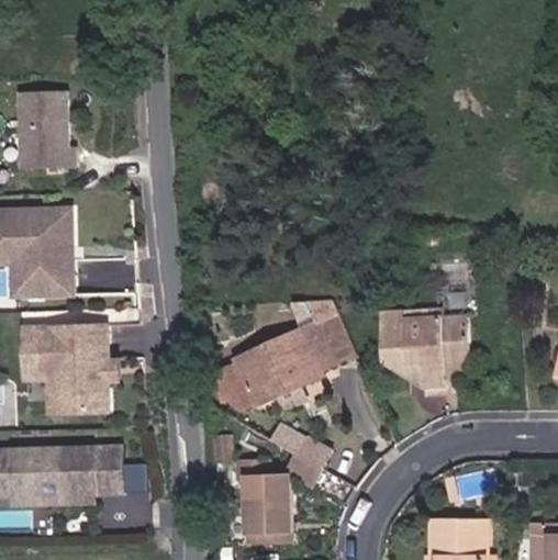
[(76,166),(75,145),(68,145),(67,134),(62,129),(62,123),(67,118),(66,89),(18,91),(20,167),(76,166)]
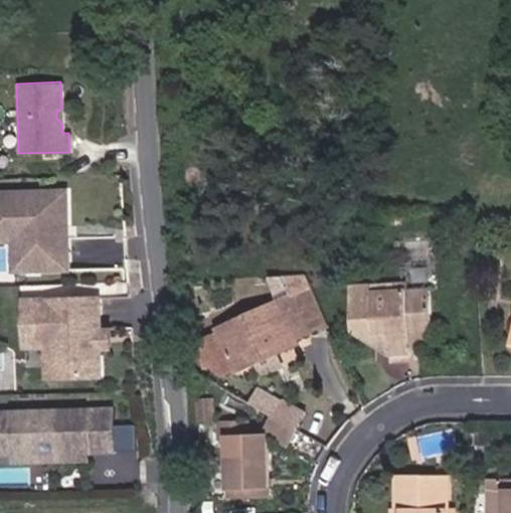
[(65,226),(64,189),(0,191),(0,233),(30,233),(31,269),(67,269),(66,234),(61,234),(60,226),(65,226)]
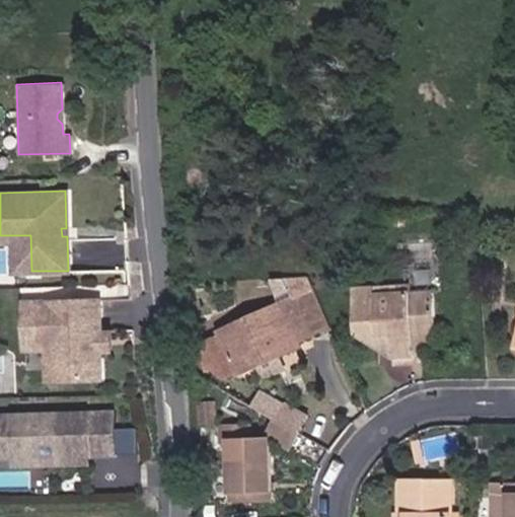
[(31,271),(30,235),(0,235),(0,241),(11,241),(12,272),(31,271)]
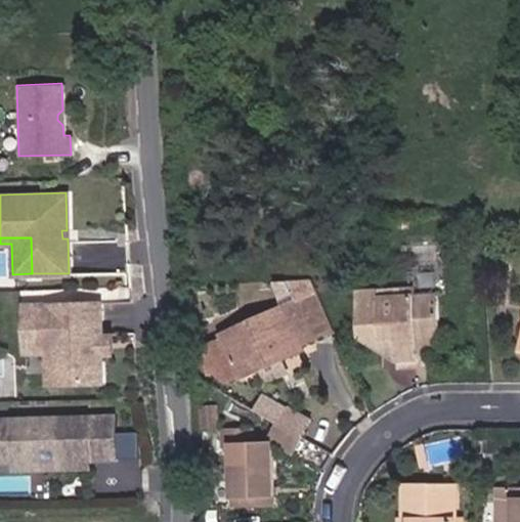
[(333,329),(310,277),(286,279),(295,300),(312,337),(333,329)]
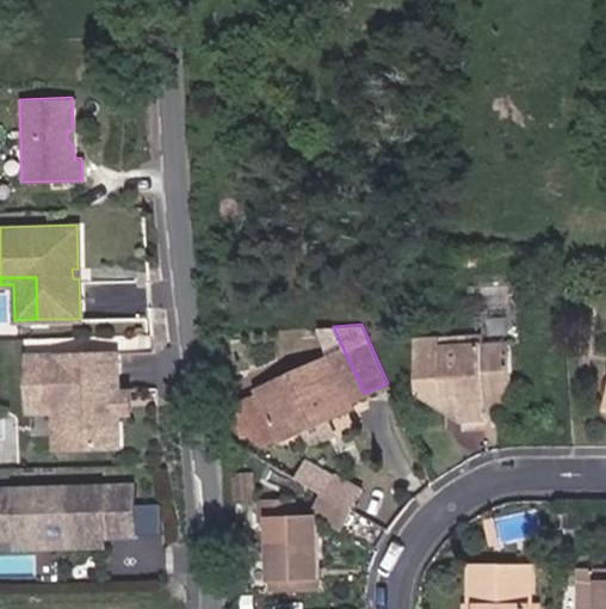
[(511,380),(508,349),(482,350),(482,343),(440,345),(439,338),(414,339),(416,383),(439,382),(439,389),(457,389),(459,420),(486,418),(484,386),(508,383),(511,380)]
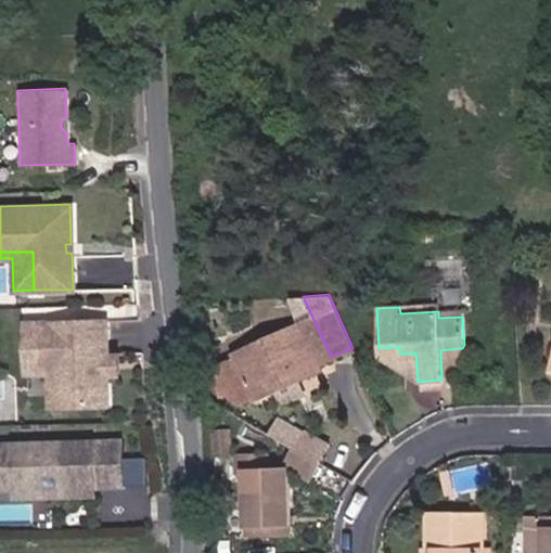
[(322,367),(320,362),(331,357),(312,318),(230,355),(231,357),(217,364),(217,365),(210,368),(221,396),(228,393),(230,398),(238,404),(276,387),(272,381),(293,371),(296,378),(322,367)]
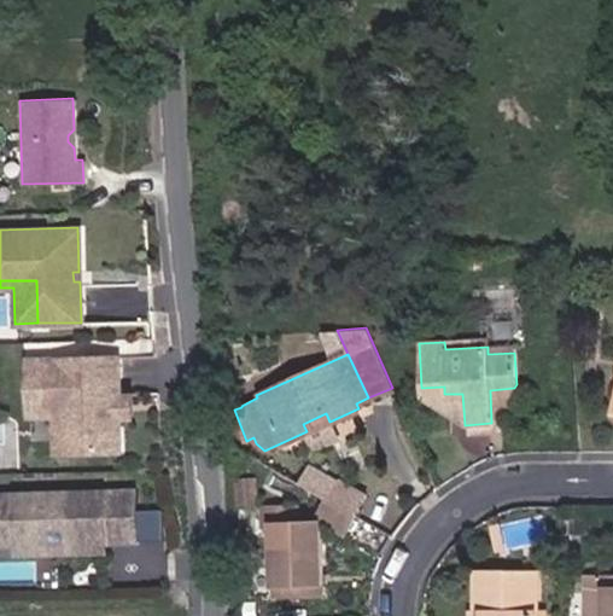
[(120,451),(118,418),(118,394),(116,355),(24,359),(25,410),(70,408),(71,452),(120,451)]
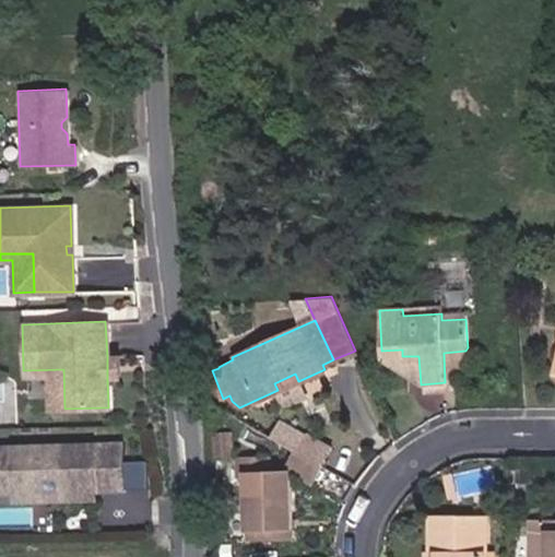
[(421,384),(418,356),(402,356),(402,350),(381,351),(421,384)]
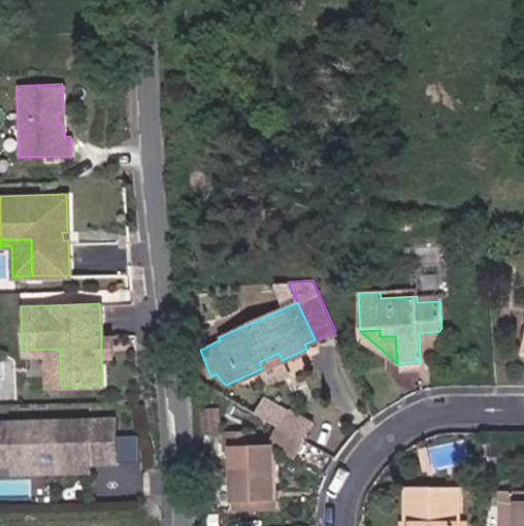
[(420,367),(439,331),(419,333),(420,361),(397,363),(398,368),(420,367)]
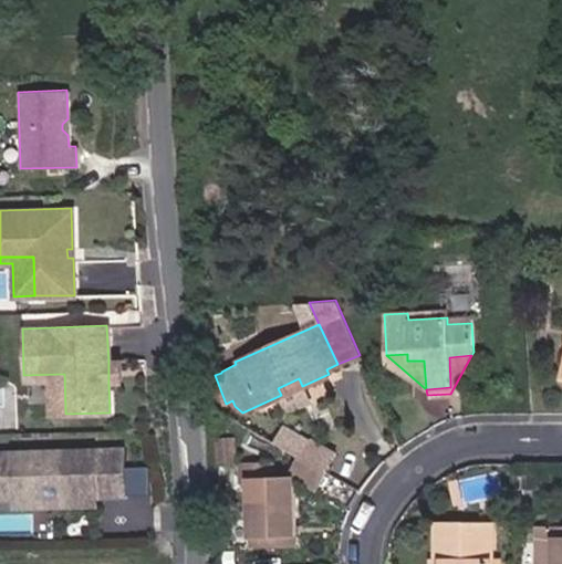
[(118,383),(118,361),(108,361),(108,383),(118,383)]
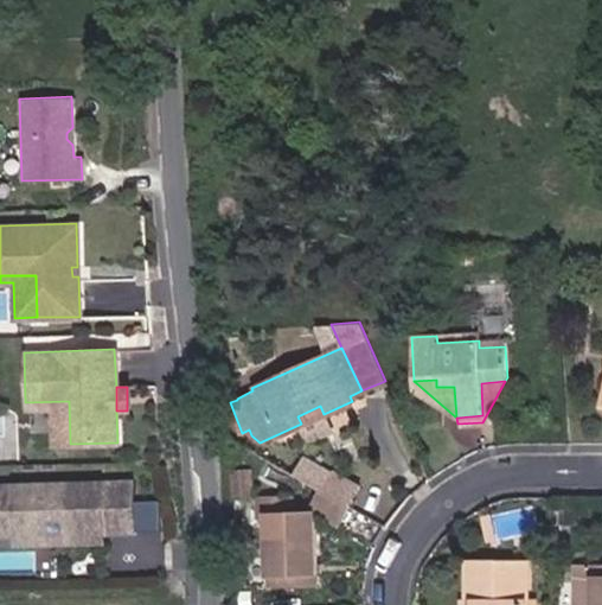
[(70,444),(69,401),(25,402),(26,409),(51,409),(52,445),(70,444)]
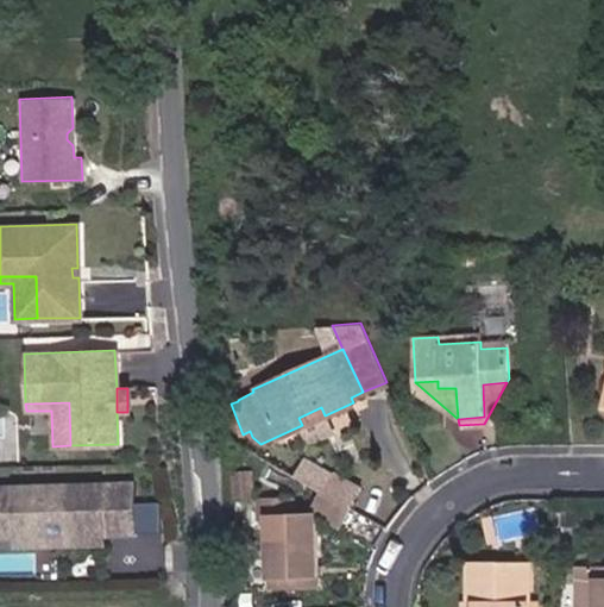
[(325,415),(321,407),(299,418),(302,425),(309,442),(332,431),(325,415)]
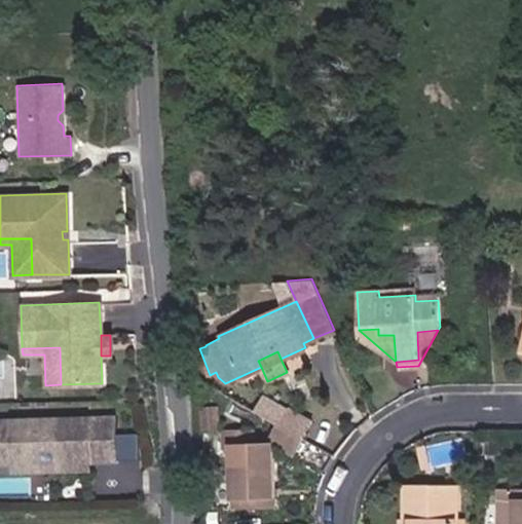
[(311,422),(293,412),(292,415),(266,400),(258,413),(282,426),(302,439),(311,422)]
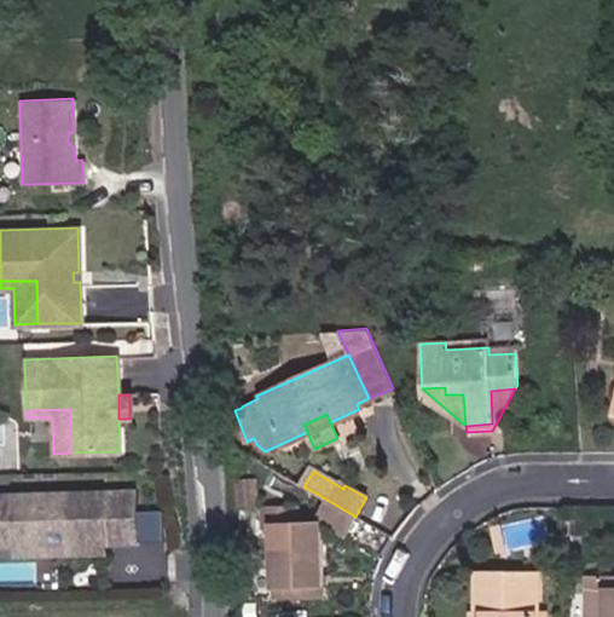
[(253,503),(252,477),(233,478),(235,505),(253,503)]
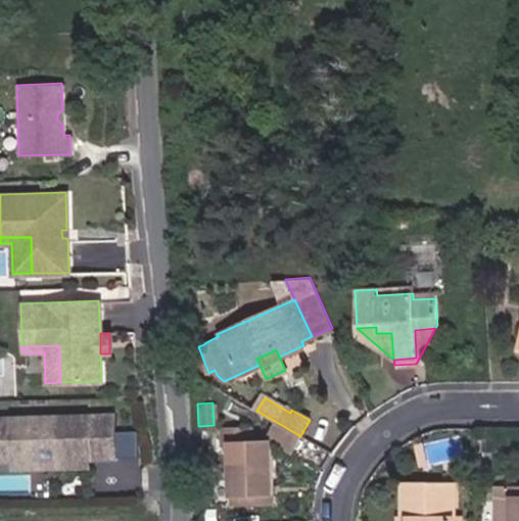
[(89,458),(88,425),(113,424),(113,413),(0,416),(0,438),(10,439),(10,460),(10,462),(89,458)]
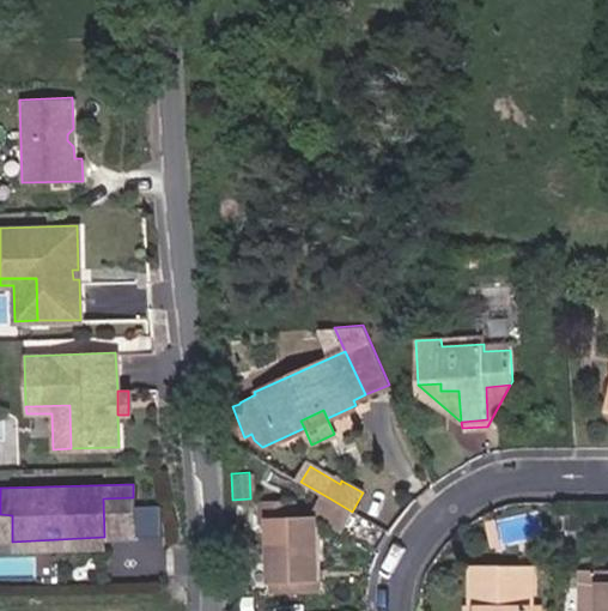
[(134,536),(133,497),(103,498),(104,537),(134,536)]
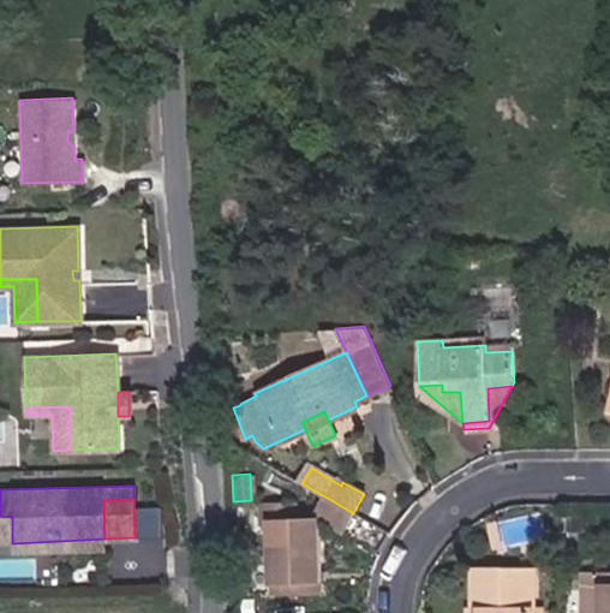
[(342,531),(353,513),(329,499),(318,517),(342,531)]
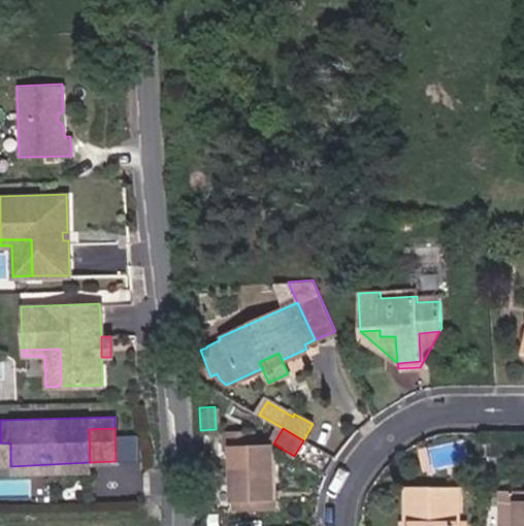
[(273,506),(270,446),(253,446),(253,431),(222,432),(222,447),(231,447),(234,507),(273,506)]
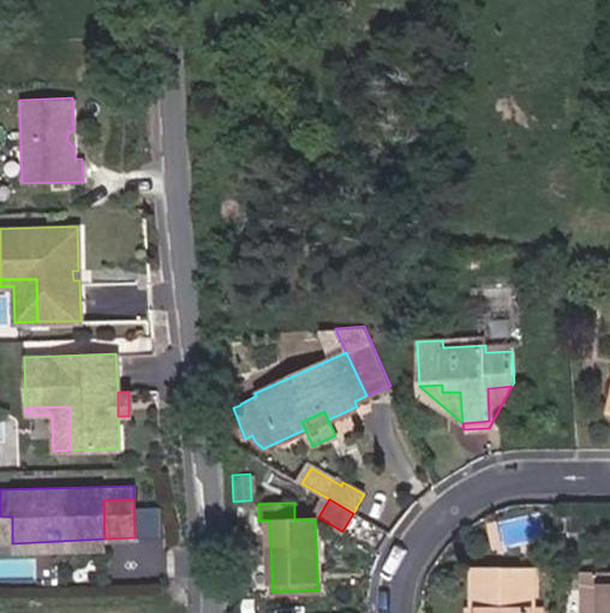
[(0,541),(12,541),(12,517),(0,516),(0,541)]
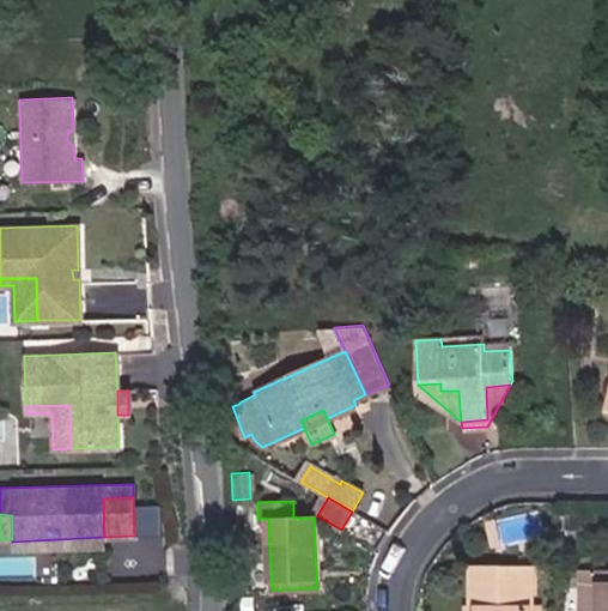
[(499,543),(493,518),(482,520),(488,545),(499,543)]
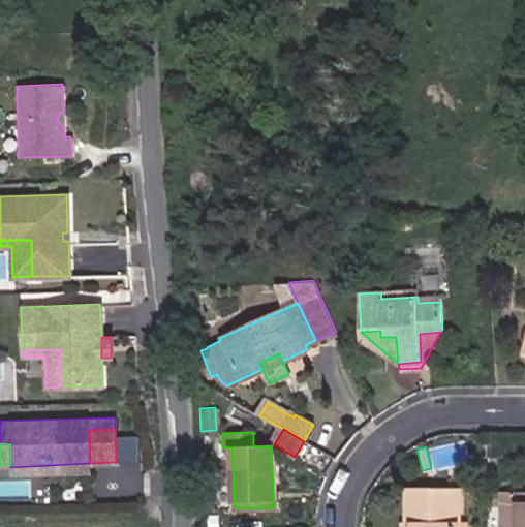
[(91,471),(90,463),(10,467),(11,474),(91,471)]
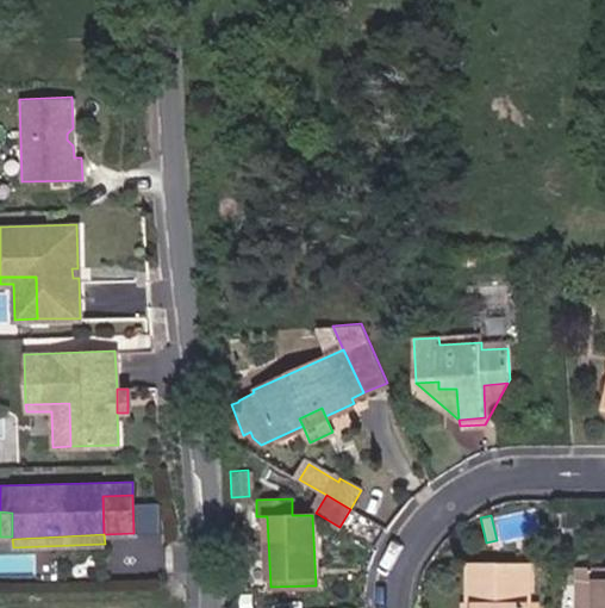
[(528,607),(529,602),(528,564),(466,563),(466,602),(473,602),(473,607),(528,607)]
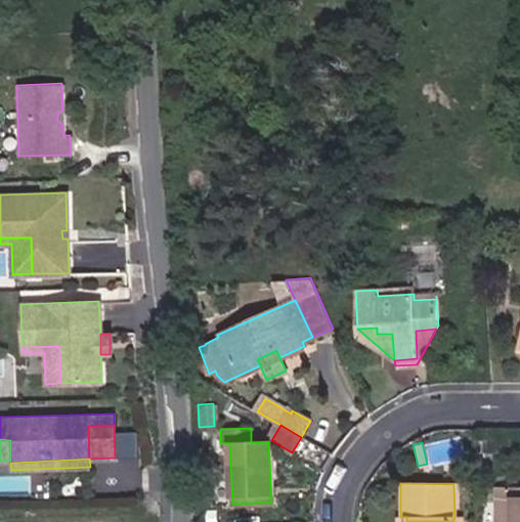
[(519,521),(519,486),(509,487),(508,521),(519,521)]
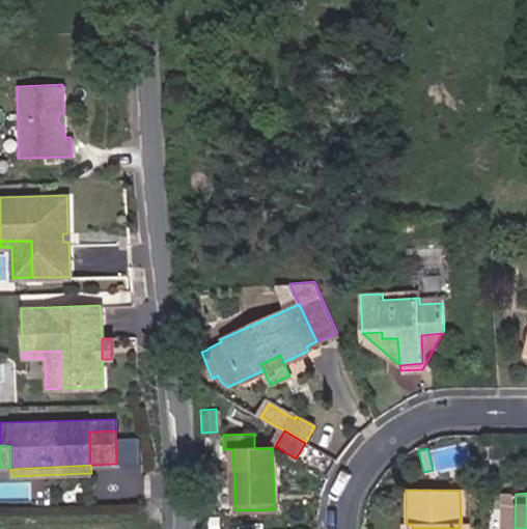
[(515,528),(516,494),(500,494),(499,528),(515,528)]
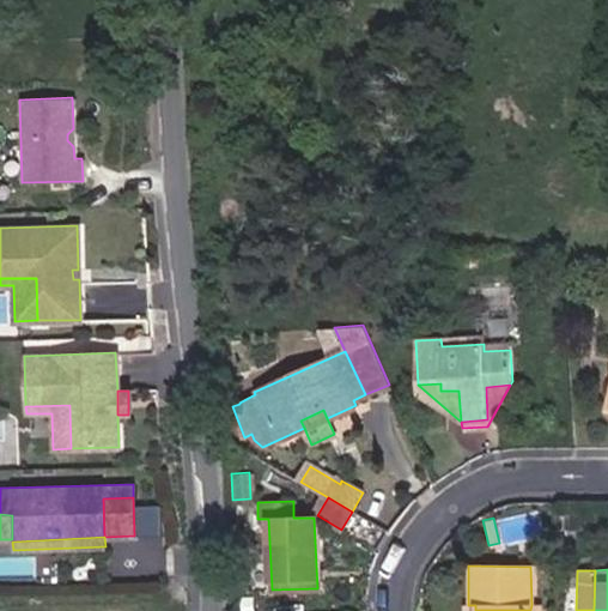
[(533,599),(532,610),(542,610),(542,600),(533,599)]
